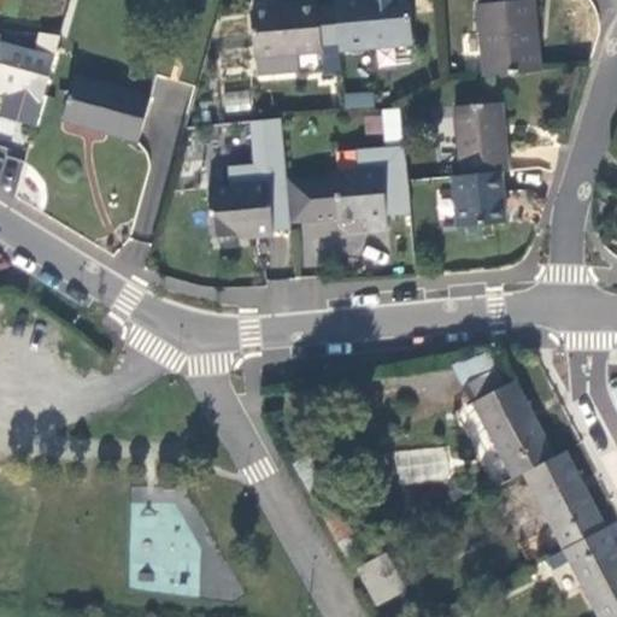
[(335,0),(334,0),(335,6),(338,45),(339,52),(411,45),(407,0),(335,0)]
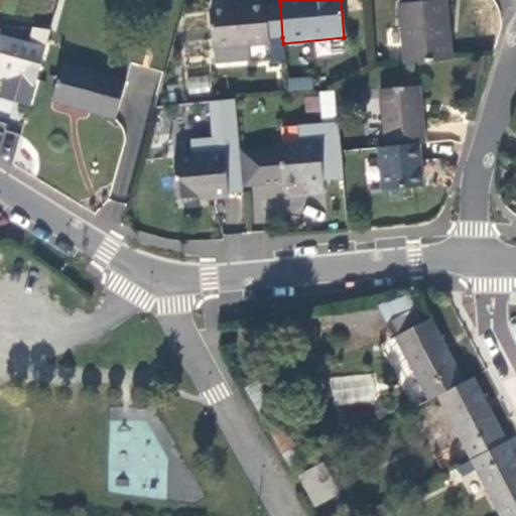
[(404,65),(444,60),(441,19),(446,18),(445,0),(399,4),(404,65)]
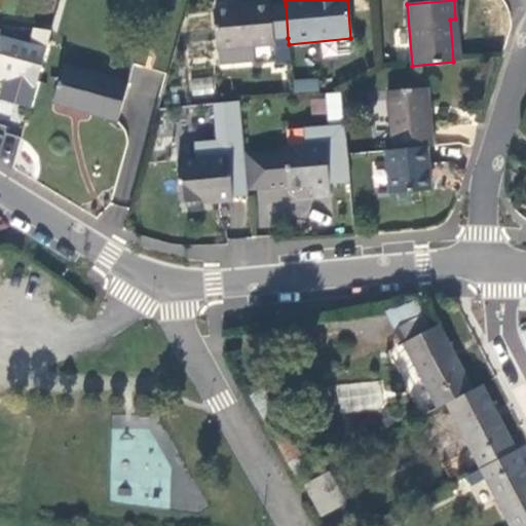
[(270,6),(269,1),(237,4),(238,9),(214,11),(217,50),(252,46),(273,44),(273,39),(270,6)]
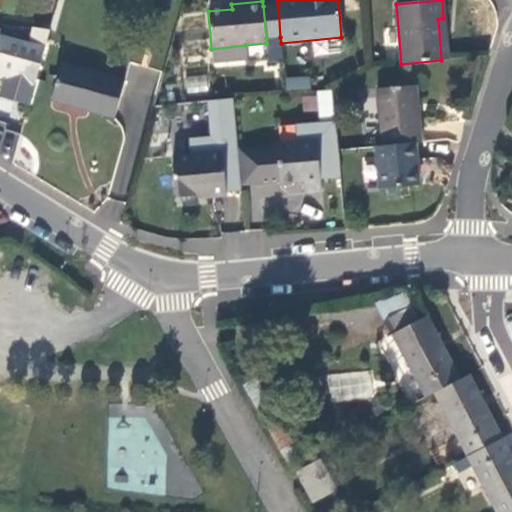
[(280,37),(278,5),(263,6),(266,38),(280,37)]
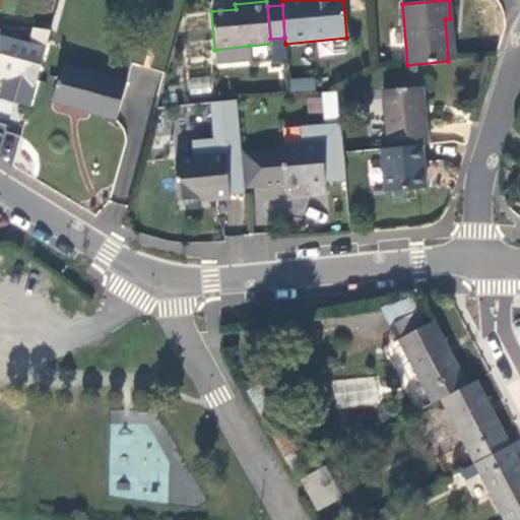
[(445,19),(448,61),(454,61),(450,18),(445,19)]
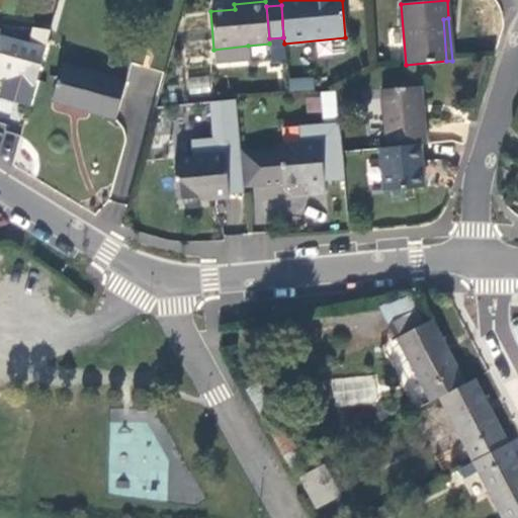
[(28,45),(0,35),(0,79),(3,79),(3,78),(5,79),(0,97),(0,117),(24,124),(51,30),(32,28),(28,45)]
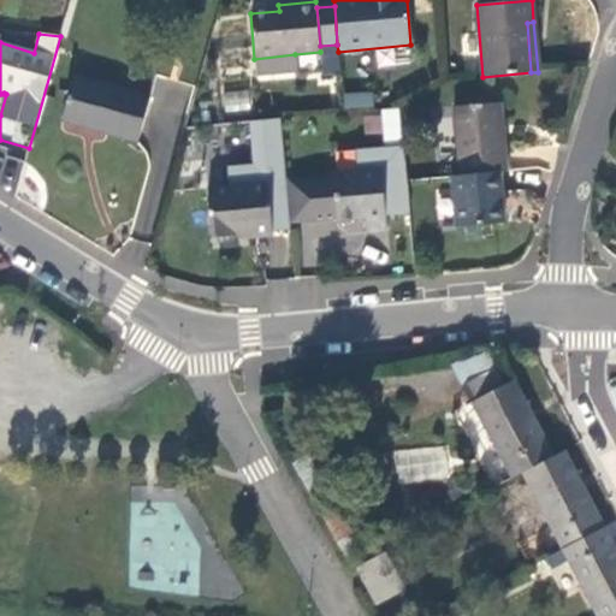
[(295,54),(254,59),(256,76),(296,72),(295,54)]
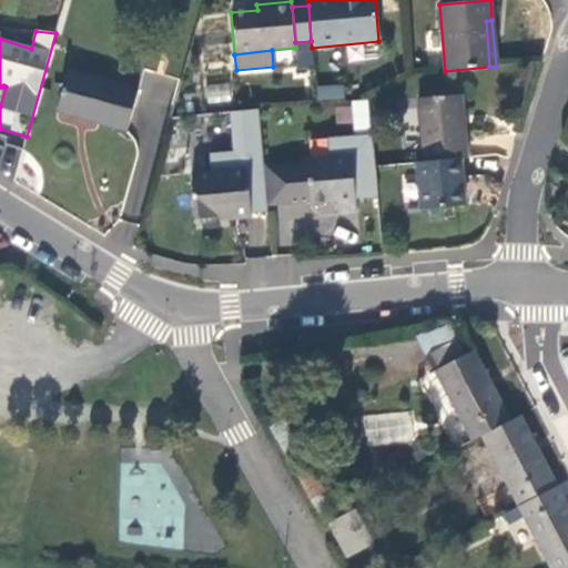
[(57,113),(127,132),(138,89),(68,70),(57,113)]
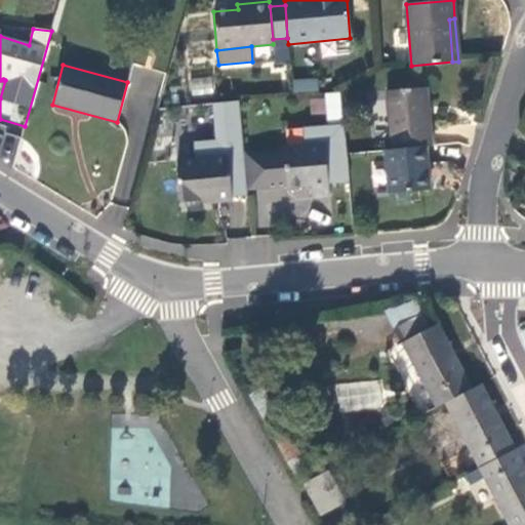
[(318,78),(292,78),(293,92),(318,91),(318,78)]
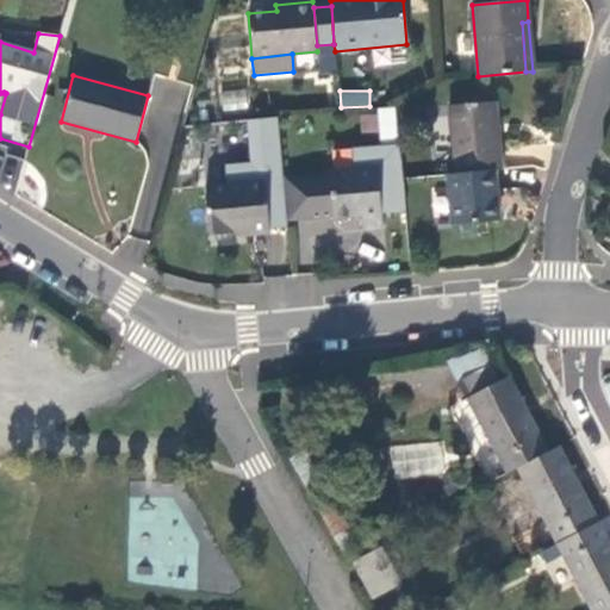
[(493,170),(500,170),(495,103),(448,106),(454,174),(493,170)]
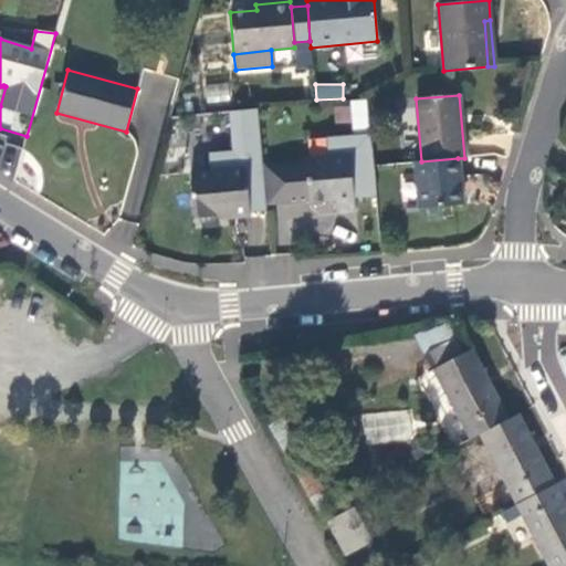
[(347,101),(353,130),(371,127),(365,97),(347,101)]
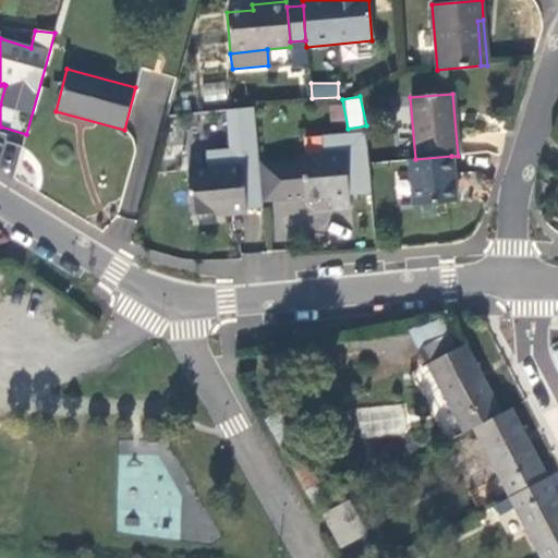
[(254,109),(237,110),(239,137),(256,136),(254,109)]
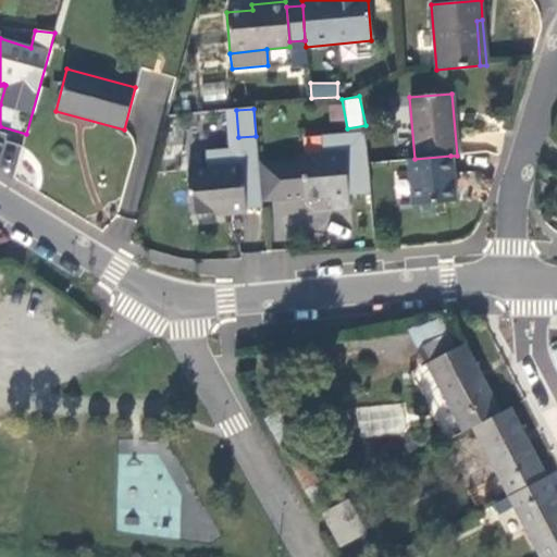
[(227,214),(246,213),(246,210),(242,161),(240,150),(211,152),(207,158),(208,169),(187,171),(192,214),(227,212),(227,214)]
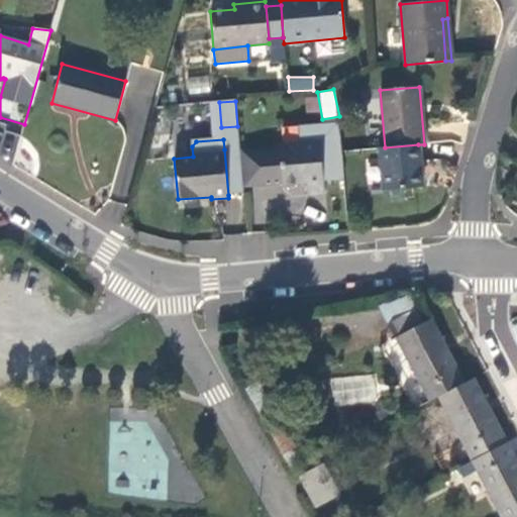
[(307,196),(323,195),(319,144),(279,148),(283,186),(305,184),(307,196)]
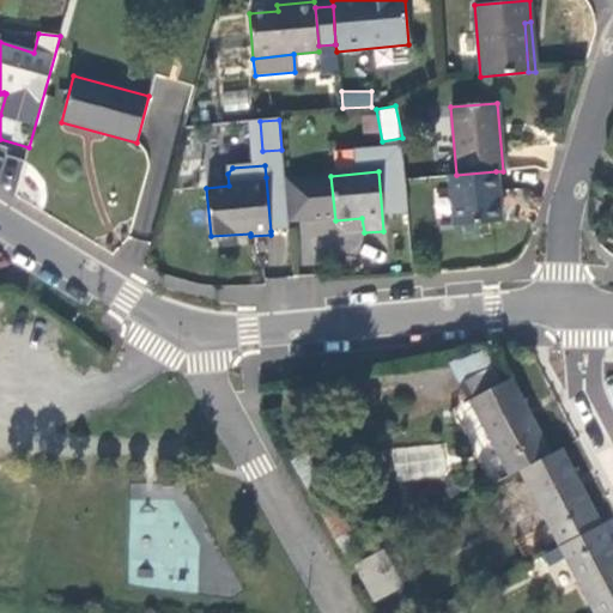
[(496,171),(456,175),(449,176),(454,226),(501,222),(496,171)]
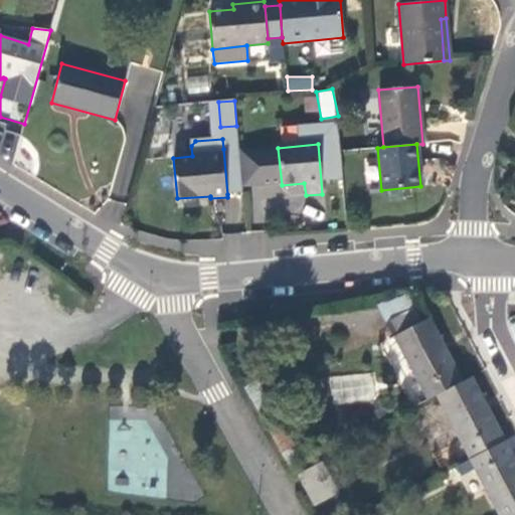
[(223,149),(227,194),(242,193),(238,148),(223,149)]
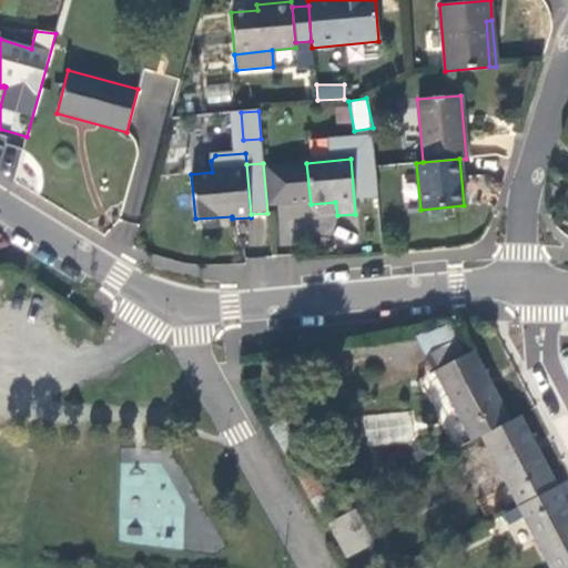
[(419,344),(425,356),(457,340),(450,327),(419,344)]
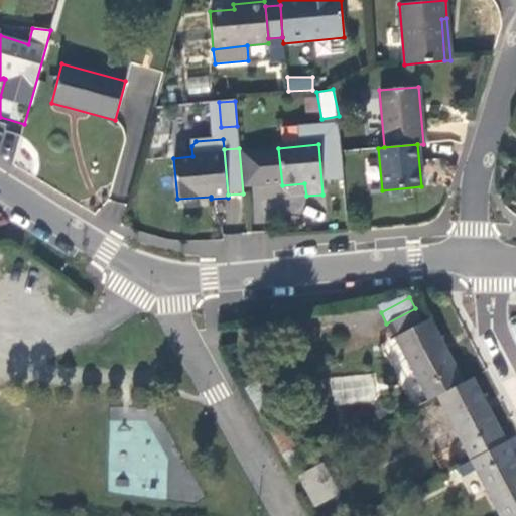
[(464,383),(430,319),(423,323),(415,308),(386,324),(394,338),(427,401),(436,397),(464,383)]
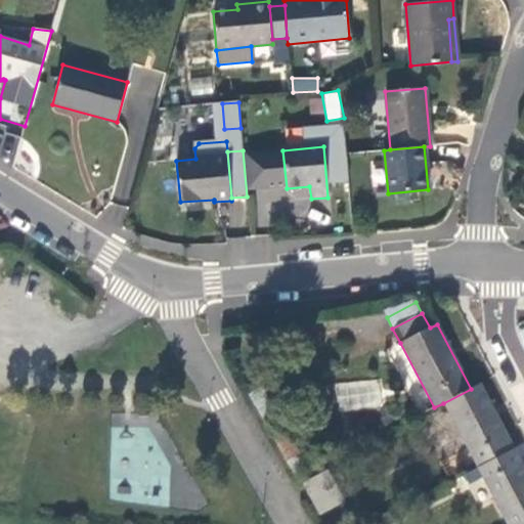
[(420,416),(434,407),(400,343),(385,351),(420,416)]
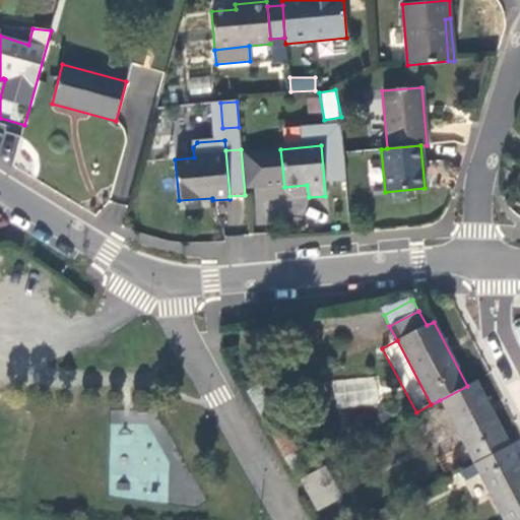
[(337,407),(377,402),(374,376),(333,382),(337,407)]
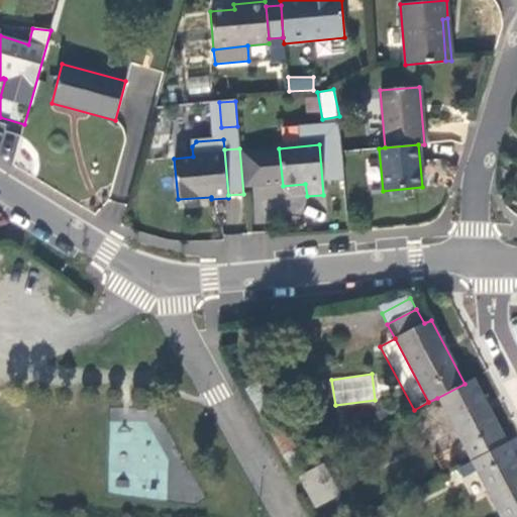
[(507,442),(474,379),(464,384),(437,398),(471,461),(507,442)]
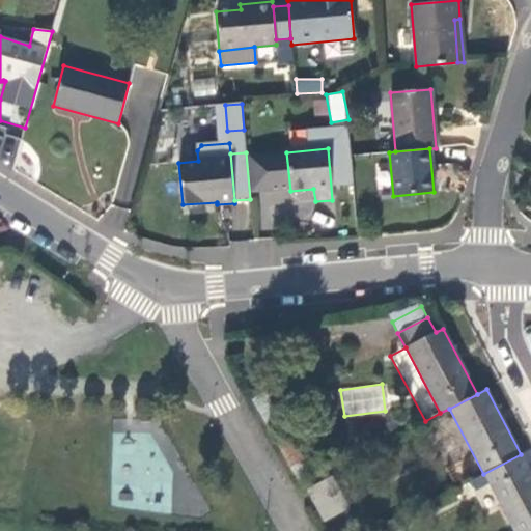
[(253,400),(299,484),(312,477),(266,392),(253,400)]
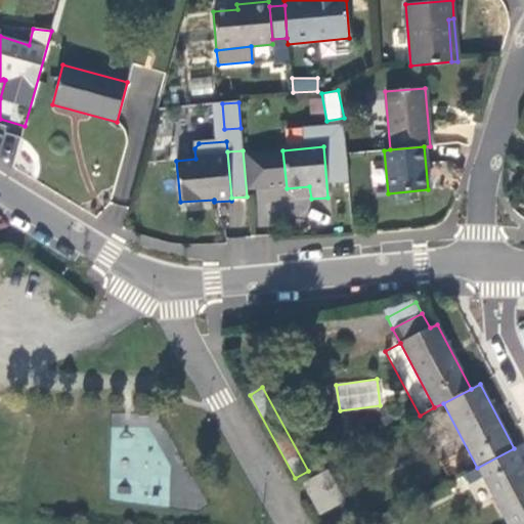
[(523,523),(523,468),(514,448),(477,468),(506,523),(523,523)]
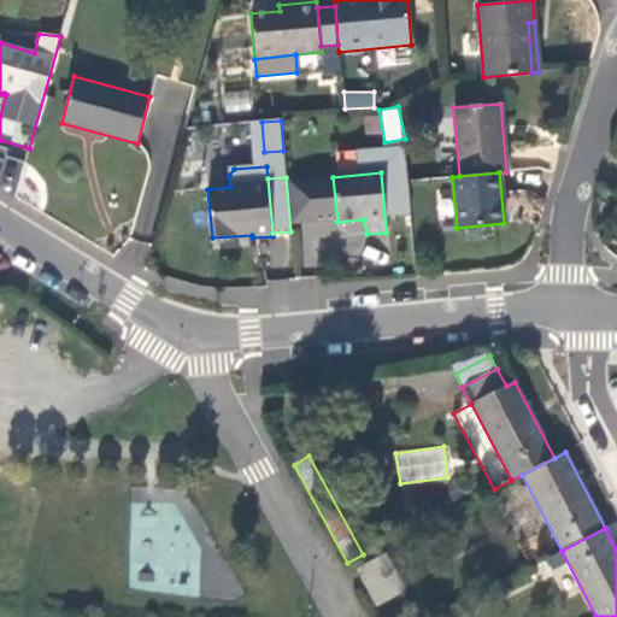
[(357,570),(376,605),(405,591),(386,556),(357,570)]
